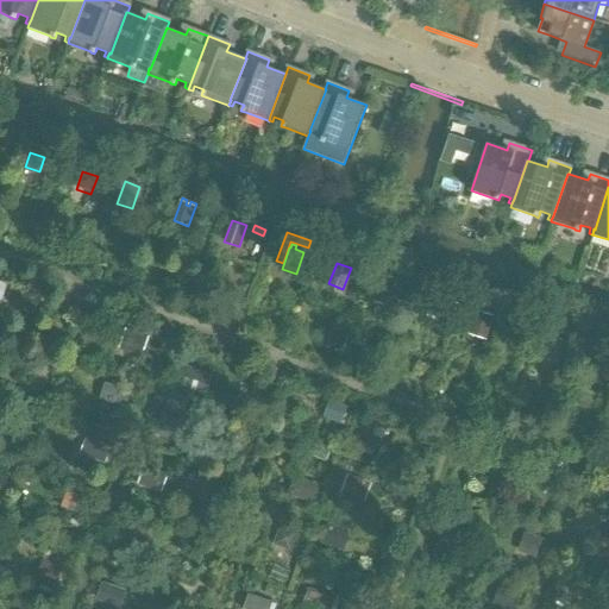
[(371,299),(385,303),(394,282),(384,278),(385,276),(381,274),(380,277),(371,299)]
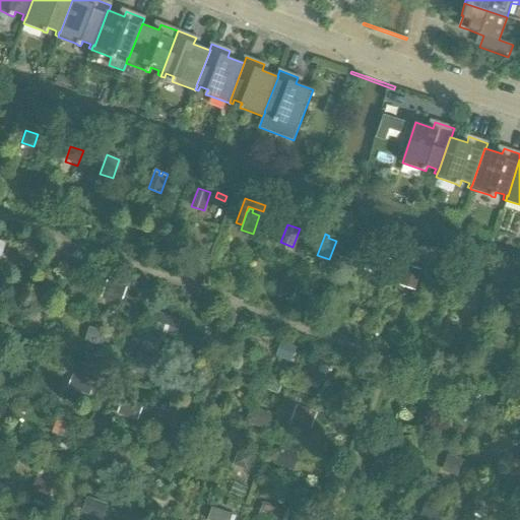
[(359,266),(372,270),(378,252),(373,250),(372,253),(364,251),(359,266)]
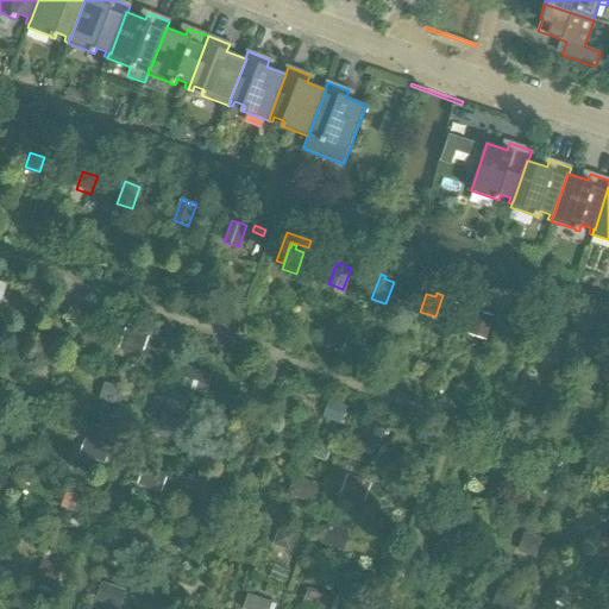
[(489,312),(488,315),(478,312),(470,334),(485,339),(494,313),(489,312)]
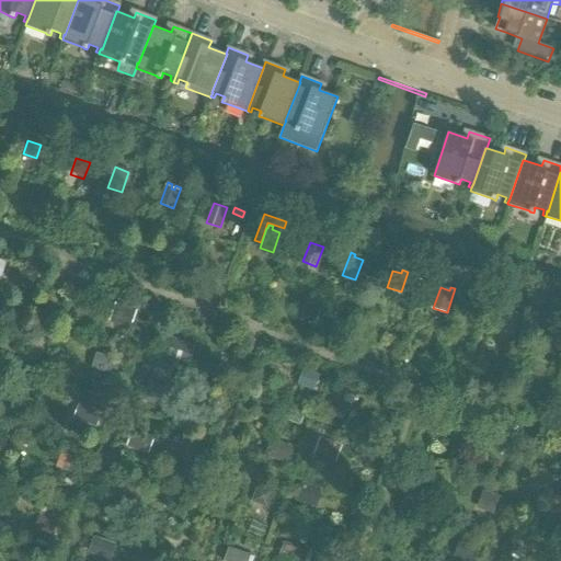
[(130,325),(133,327),(134,324),(132,323),(135,312),(117,307),(113,320),(130,325)]
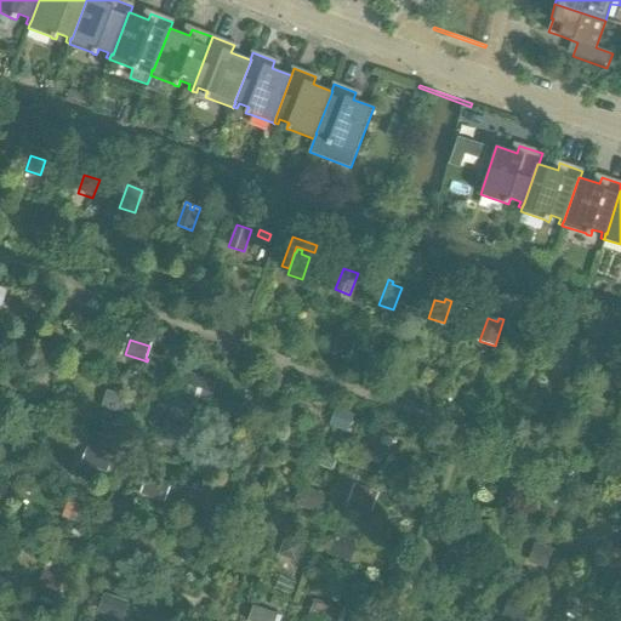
[(605,368),(598,386),(614,391),(620,372),(605,368)]
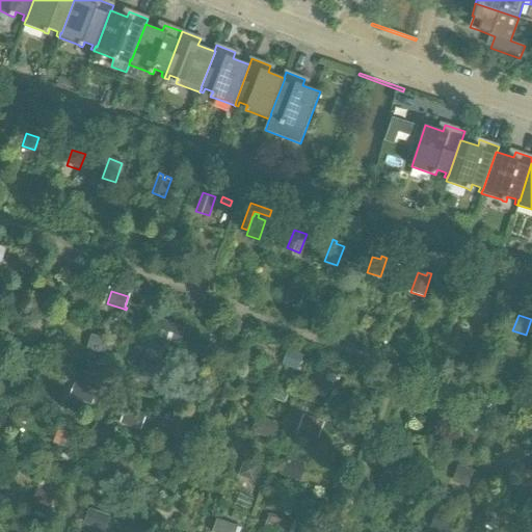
[(156,335),(179,343),(184,329),(160,321),(156,335)]
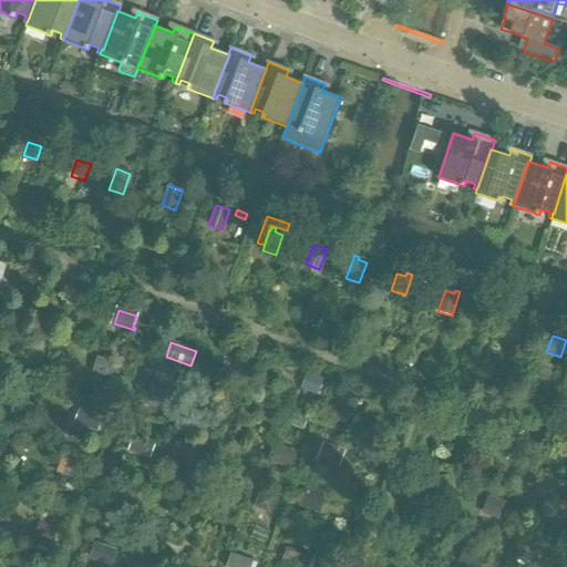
[(120,364),(100,358),(95,371),(115,378),(117,379),(119,377),(116,375),(120,364)]
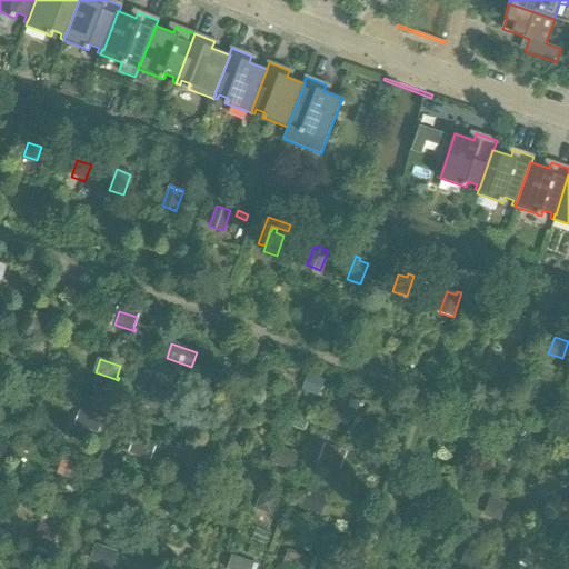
[(322,381),(310,376),(305,389),(318,395),(318,392),(321,393),(323,390),(320,389),(322,381)]
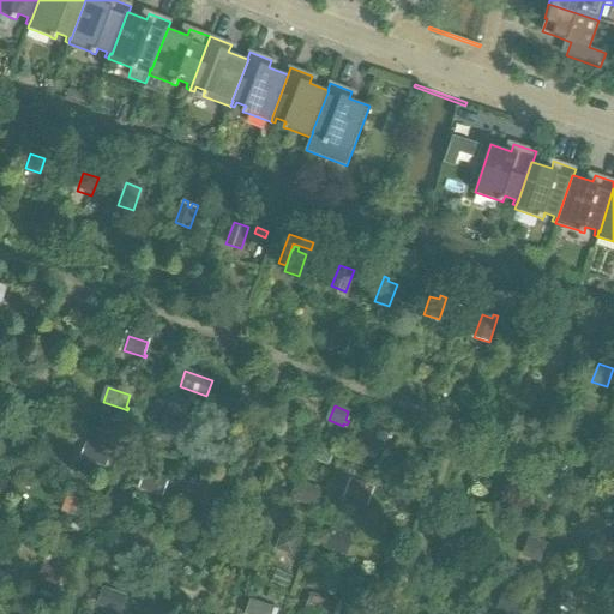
[(375,416),(371,427),(387,434),(392,423),(375,416)]
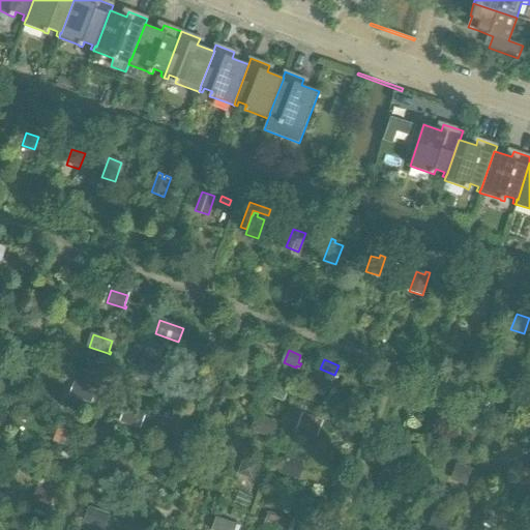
[(137,377),(155,384),(160,371),(142,363),(138,374),(136,373),(135,375),(137,376),(137,377)]
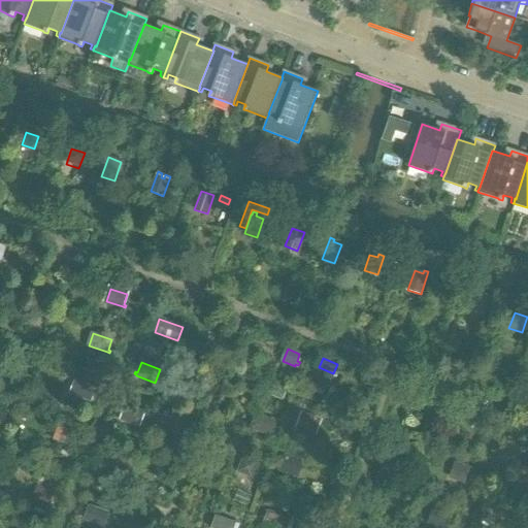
[(71,394),(90,401),(93,393),(95,394),(96,391),(94,390),(95,389),(76,382),(71,394)]
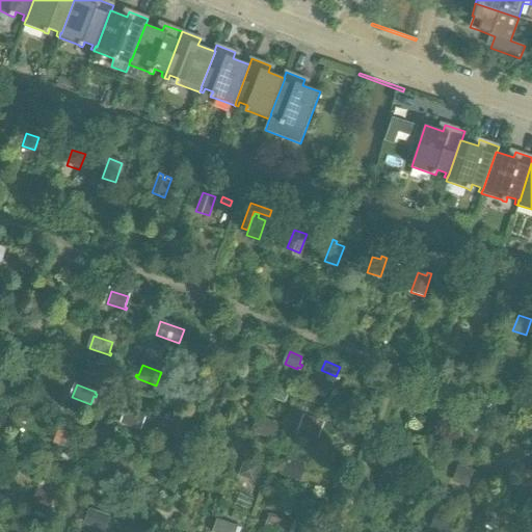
[(126,409),(122,422),(140,429),(144,417),(126,409)]
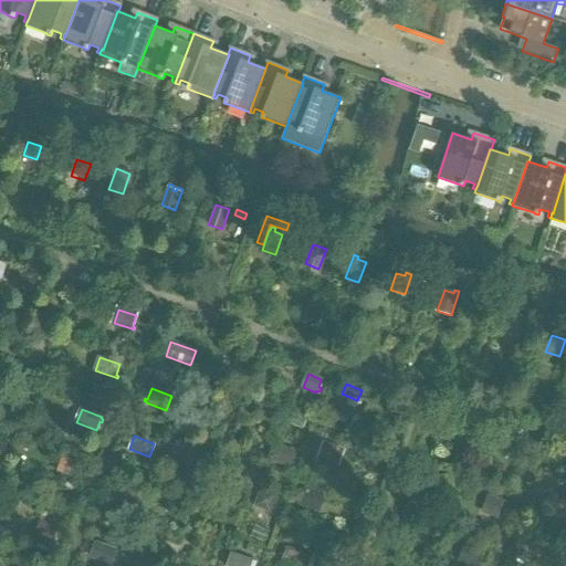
[(320,448),(322,448),(318,457),(335,463),(339,450),(324,443),(323,444),(322,443),(320,448)]
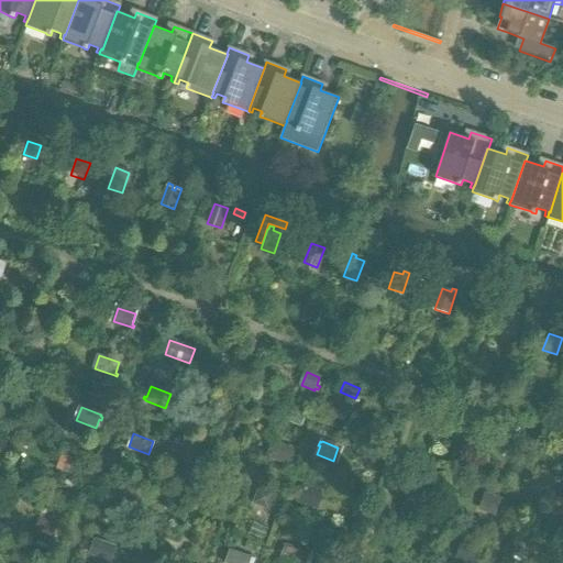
[(267,456),(287,463),(293,450),(272,442),(267,456)]
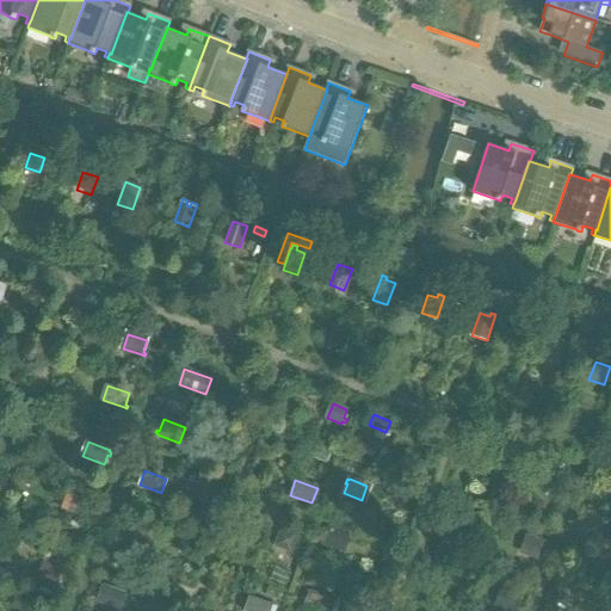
[(549,495),(560,500),(566,485),(555,480),(549,495)]
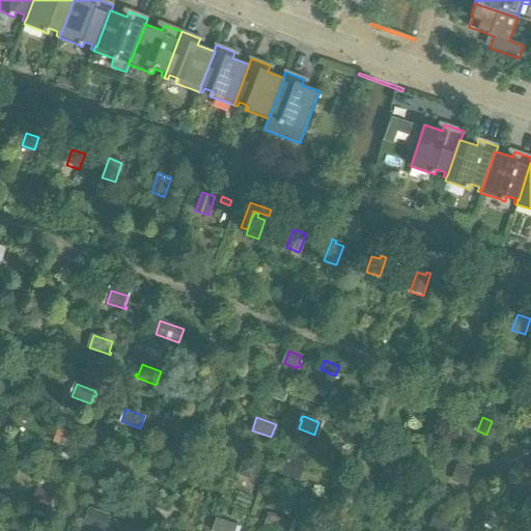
[(78,436),(59,428),(54,442),(73,449),(78,436)]
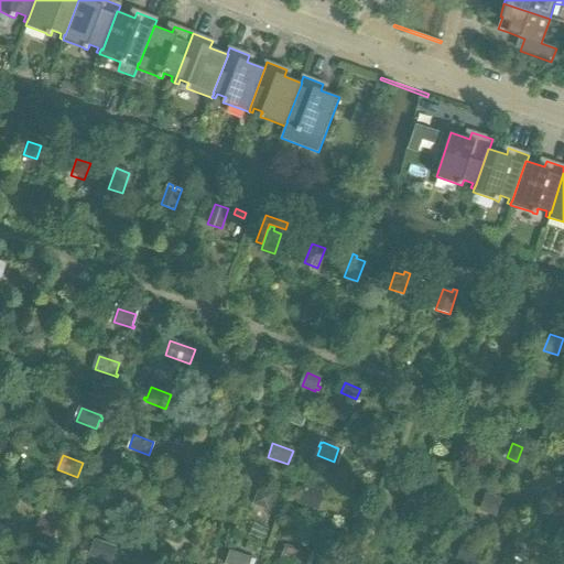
[(300,501),(316,508),(322,494),(305,487),(300,501)]
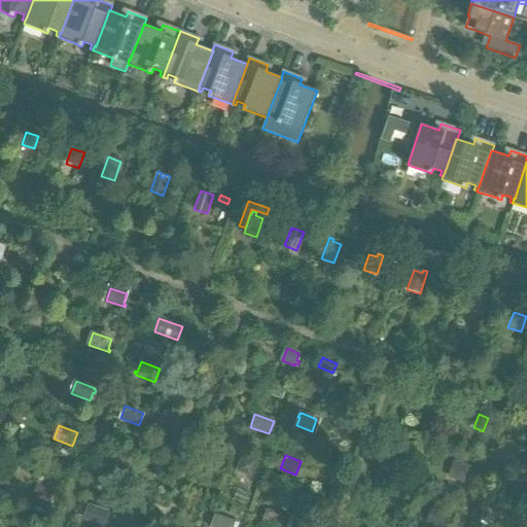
[(237,471),(253,478),(258,463),(243,457),(237,471)]
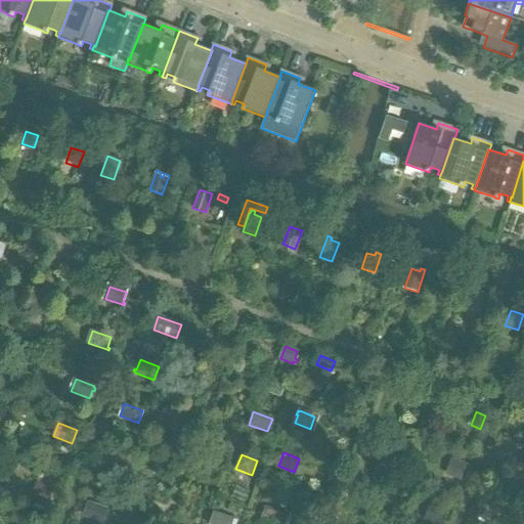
[(466,466),(456,462),(451,474),(461,478),(466,466)]
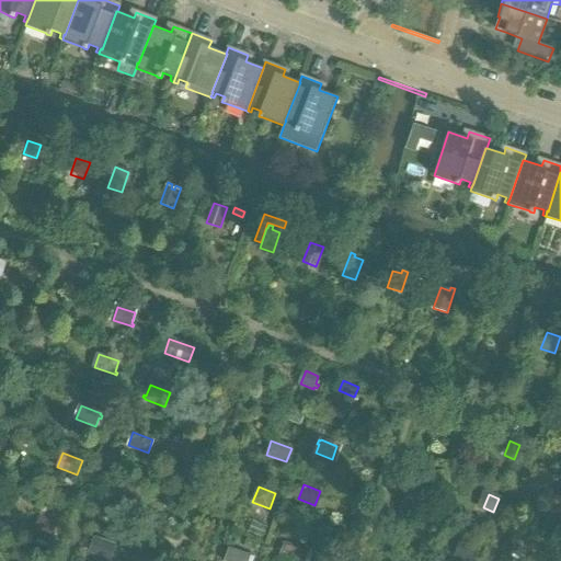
[(38,533),(50,537),(56,523),(44,518),(38,533)]
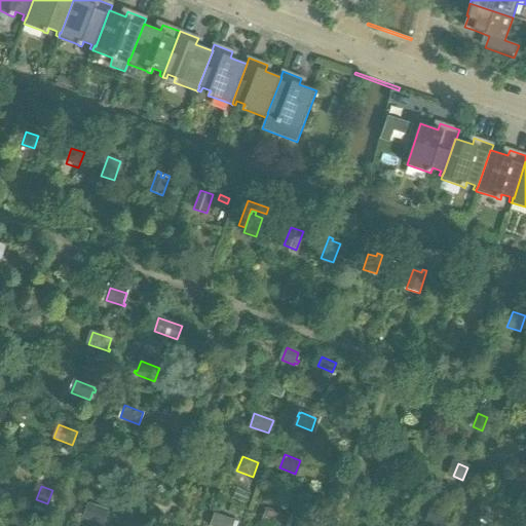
[(84,517),(103,524),(107,512),(88,504),(84,517)]
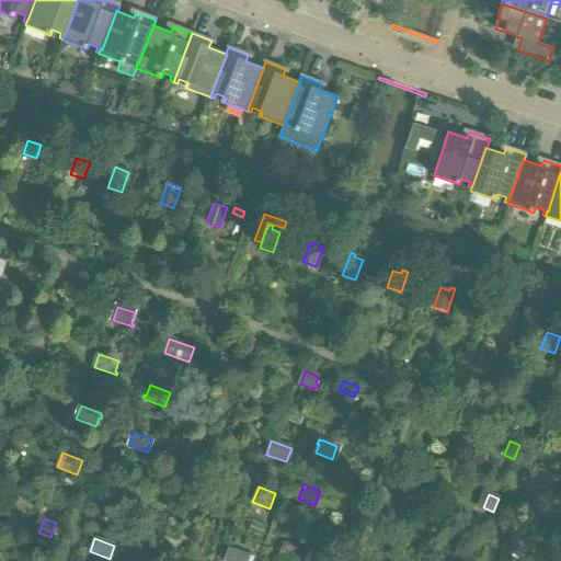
[(462,542),(457,556),(471,560),(473,560),(479,549),(462,542)]
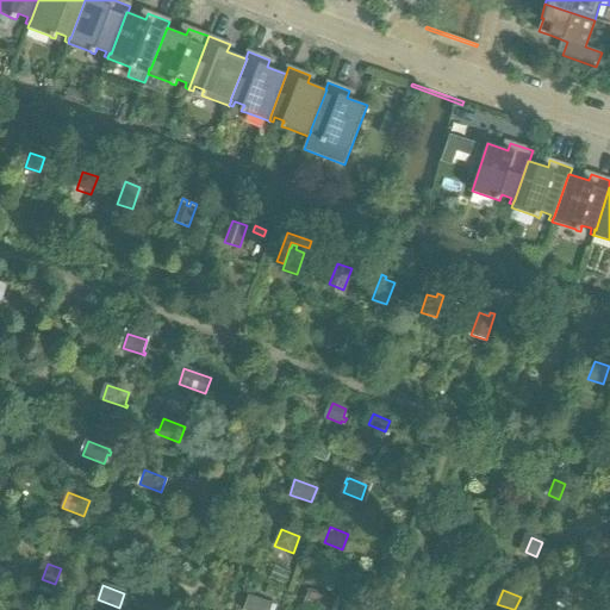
[(304,602),(302,605),(315,609),(318,609),(324,597),(310,591),(305,602),(304,602)]
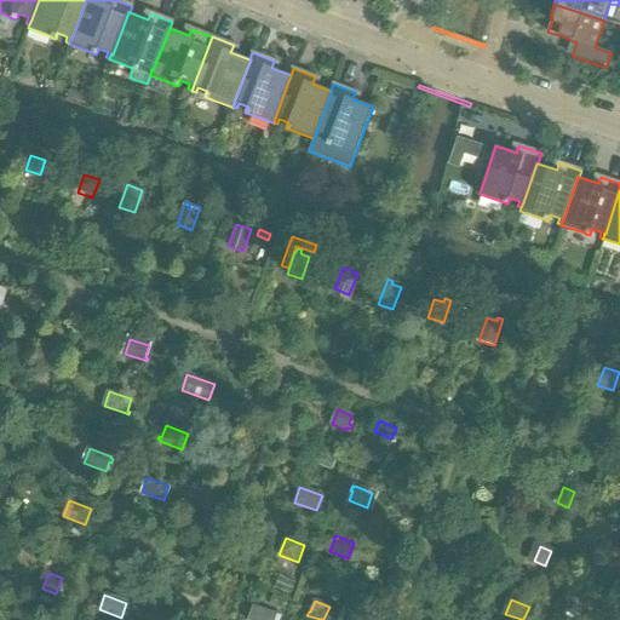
[(601,619),(619,619),(619,609),(606,604),(601,619)]
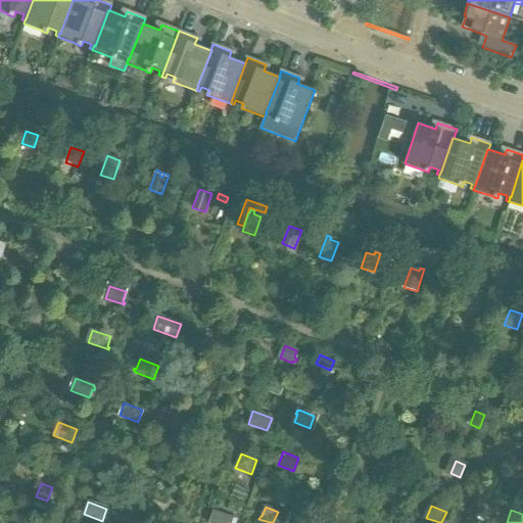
[(214,511),(209,522),(230,522),(233,518),(214,511)]
